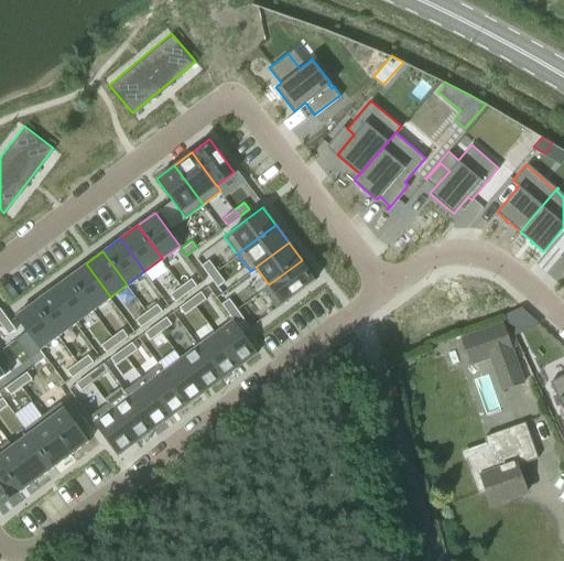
[(208,259),(202,263),(209,274),(216,269),(208,259)]
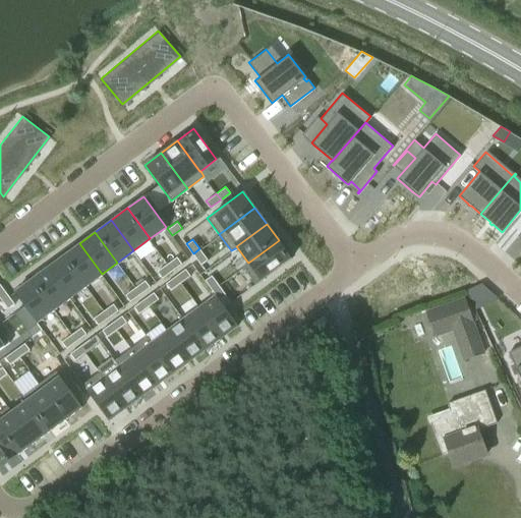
[(247,262),(242,266),(254,283),(291,256),(279,240),(248,263),(247,262)]
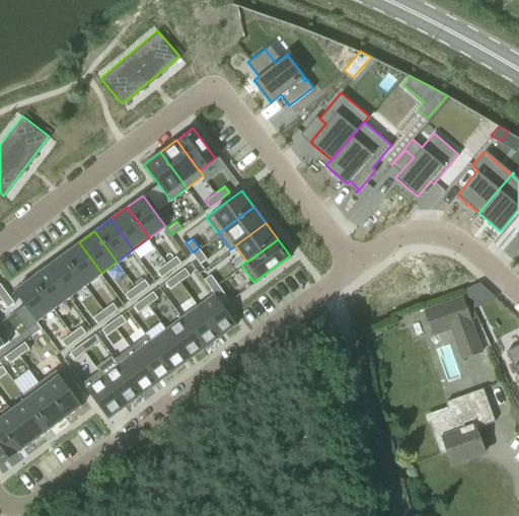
[(79,242),(63,254),(85,285),(101,273),(79,242)]
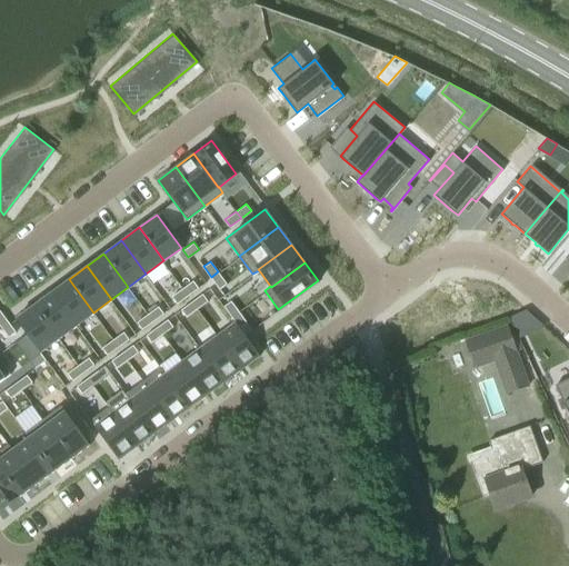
[(218,271),(211,277),(219,288),(227,283),(218,271)]
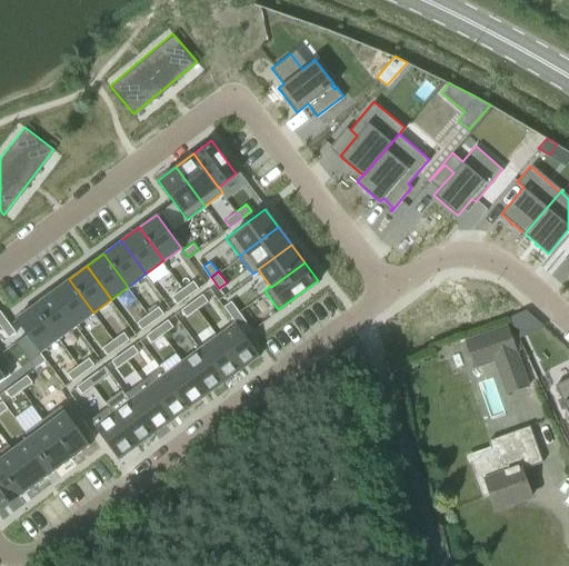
[(69,279),(51,293),(76,326),(93,313),(69,279)]
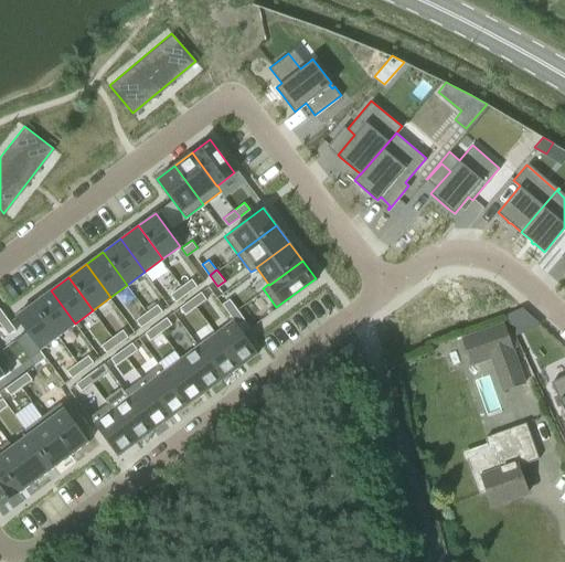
[(191,277),(181,286),(187,293),(196,285),(191,277)]
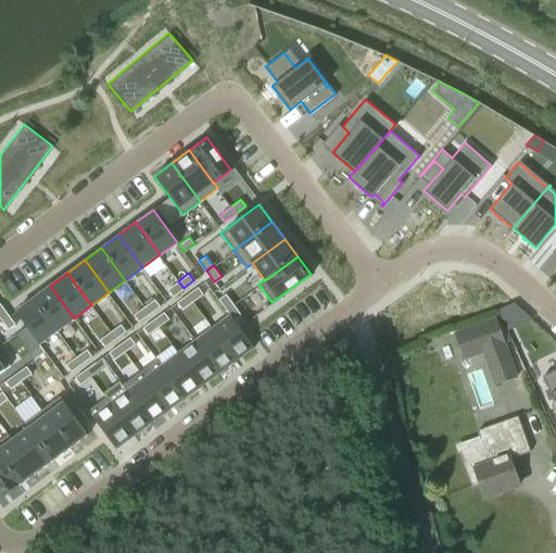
[(178,281),(167,289),(173,296),(184,288),(178,281)]
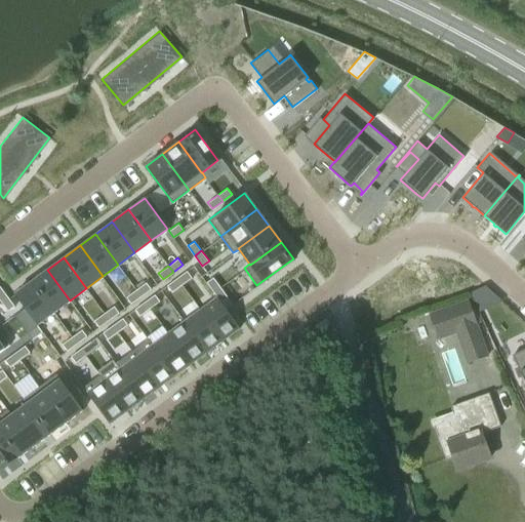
[(47,270),(31,281),(53,312),(70,300),(47,270)]
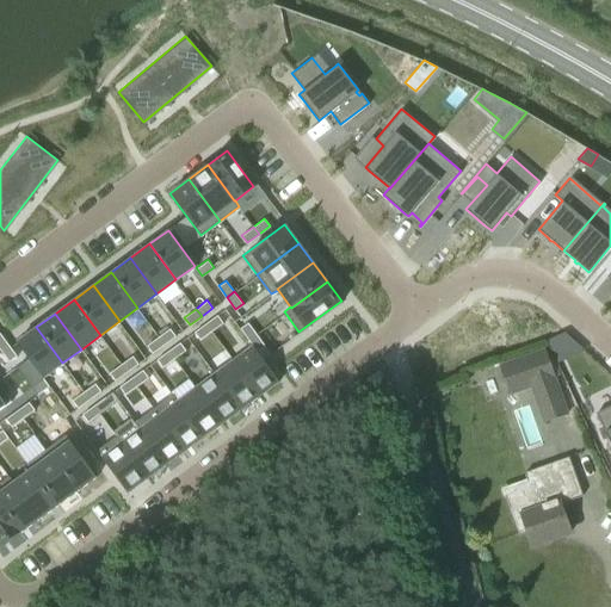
[(217,314),(205,322),(211,330),(223,322),(217,314)]
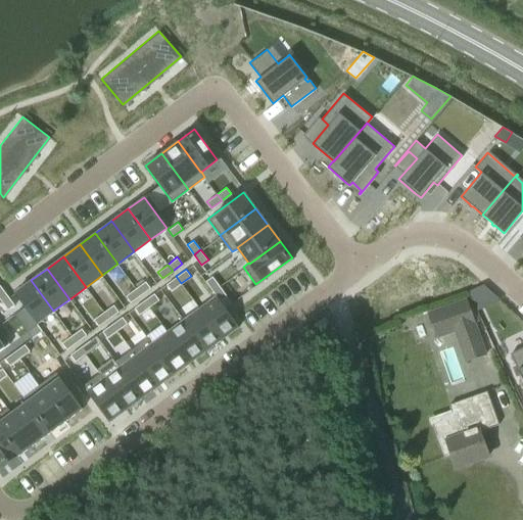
[(212,275),(205,280),(212,290),(220,285),(212,275)]
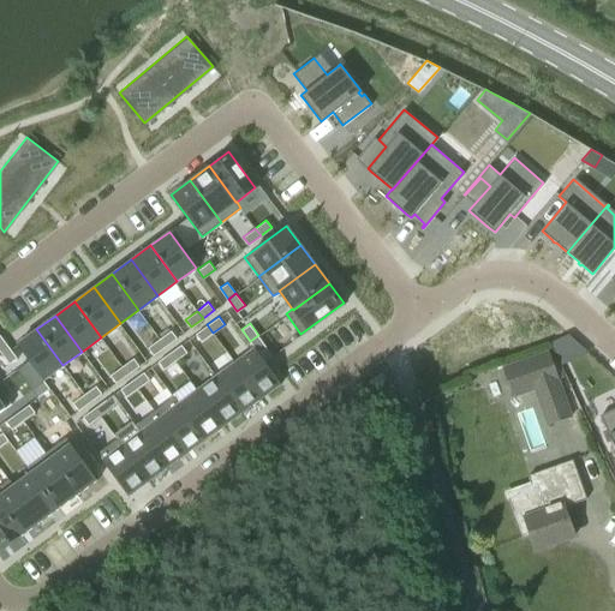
[(207,324),(196,333),(201,341),(213,333),(207,324)]
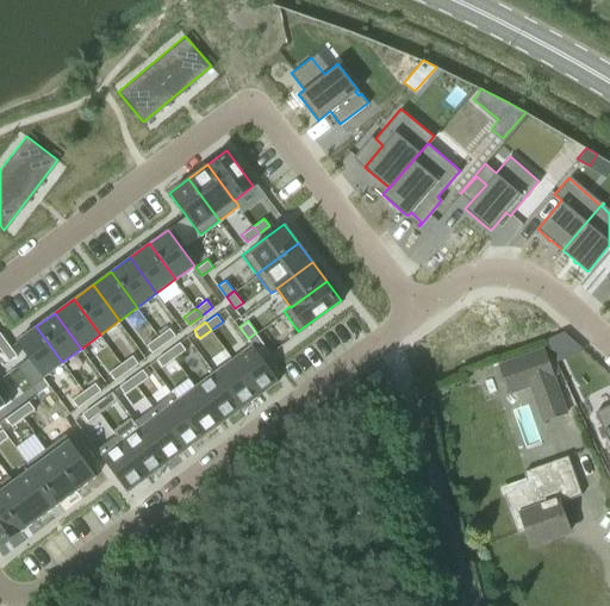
[(36,326),(17,341),(43,376),(62,362),(36,326)]
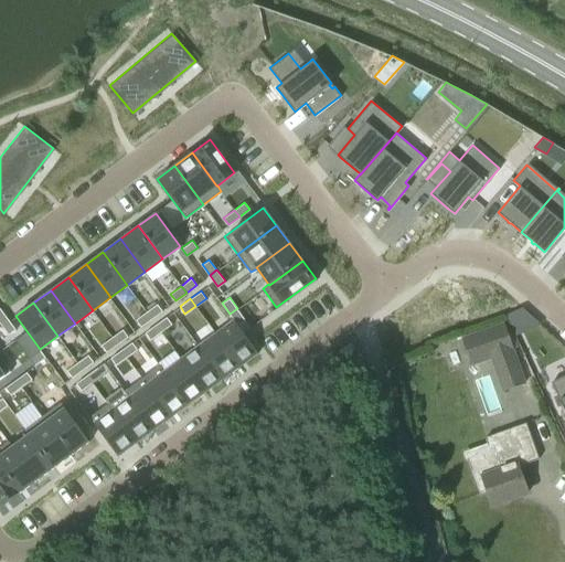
[(157,303),(146,311),(151,318),(162,310),(157,303)]
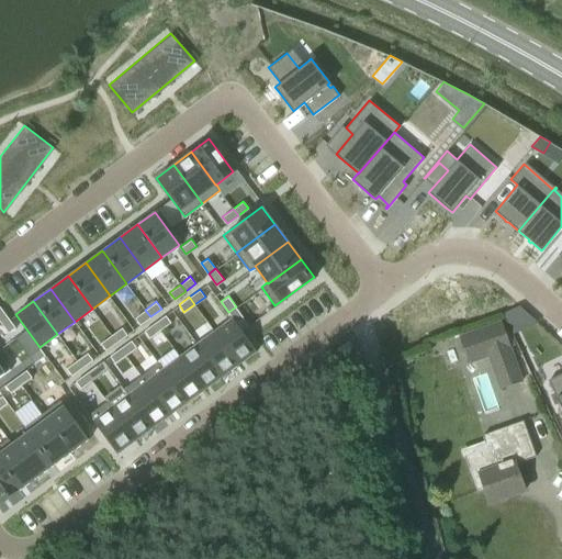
[(236,306),(228,312),(236,323),(244,317),(236,306)]
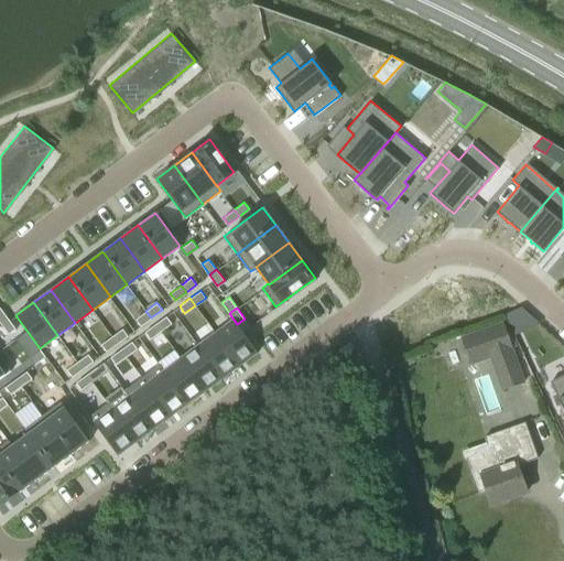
[(145,311),(136,319),(141,325),(151,317),(145,311)]
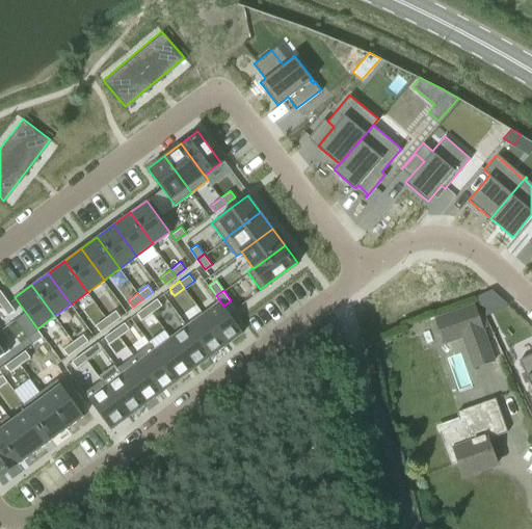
[(157,297),(147,305),(152,312),(161,303),(157,297)]
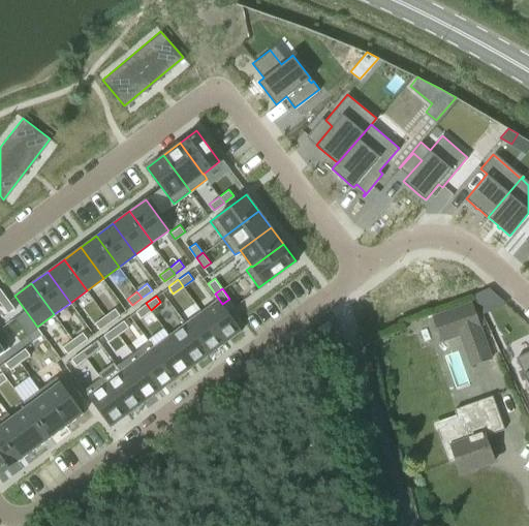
[(7,298),(0,302),(7,312),(14,307),(7,298)]
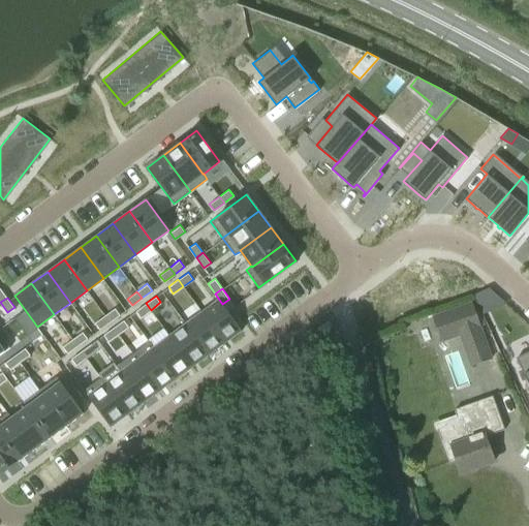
[(218,299),(201,310),(225,341),(241,330),(227,310),(218,299)]
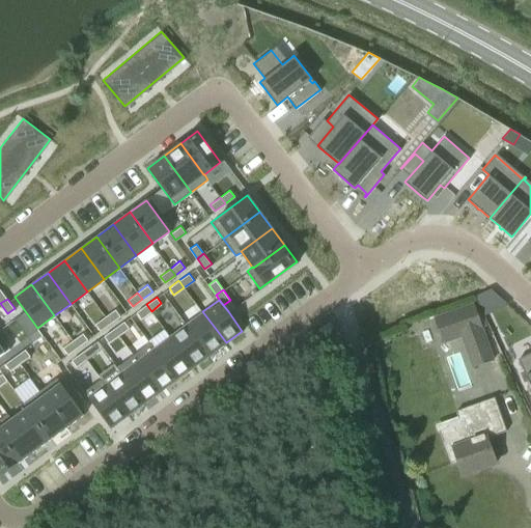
[(474,301),(435,315),(444,341),(484,328),(474,301)]
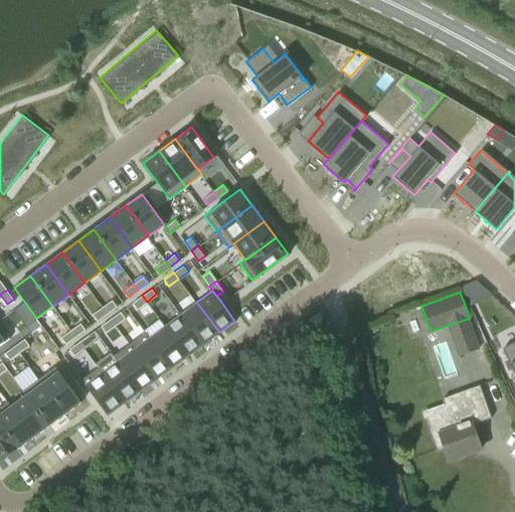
[(142,295),(132,302),(137,309),(147,302),(142,295)]
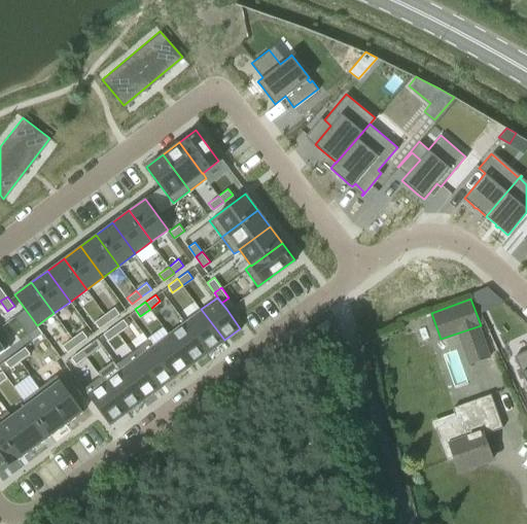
[(114,307),(104,314),(109,320),(119,313),(114,307)]
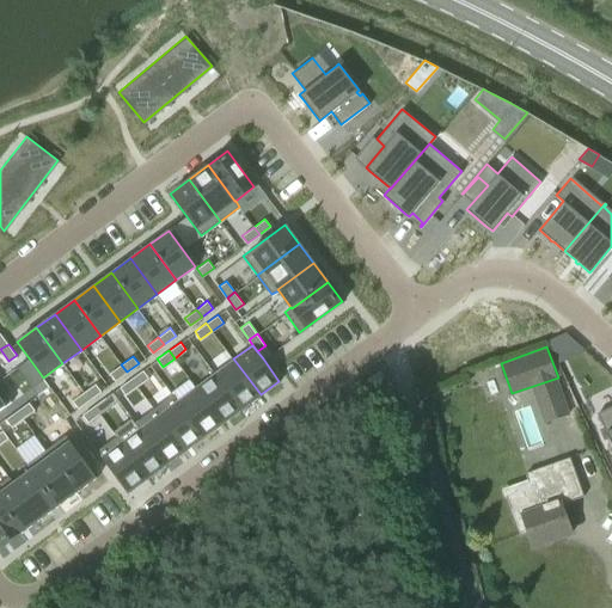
[(233,358),(214,373),(242,409),(261,394),(233,358)]
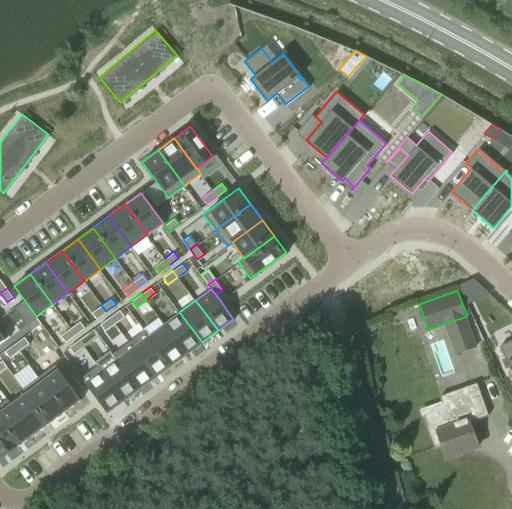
[(101,305),(92,312),(96,318),(106,311),(101,305)]
